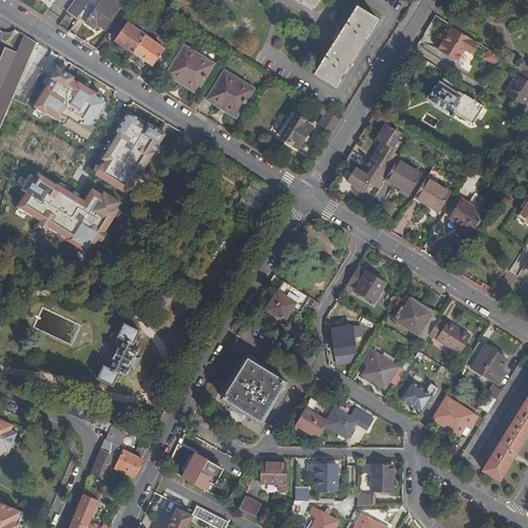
[(79,18),(92,0),(74,0),(67,11),(78,20),(79,18)]
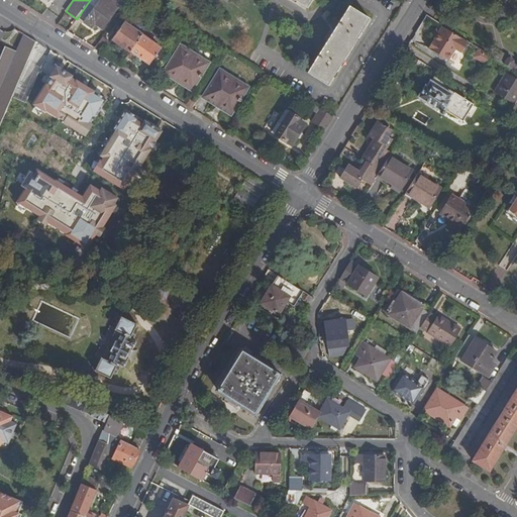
[(90,0),(78,17),(84,21),(83,21),(92,27),(95,23),(103,29),(119,7),(113,2),(114,0),(90,0)]
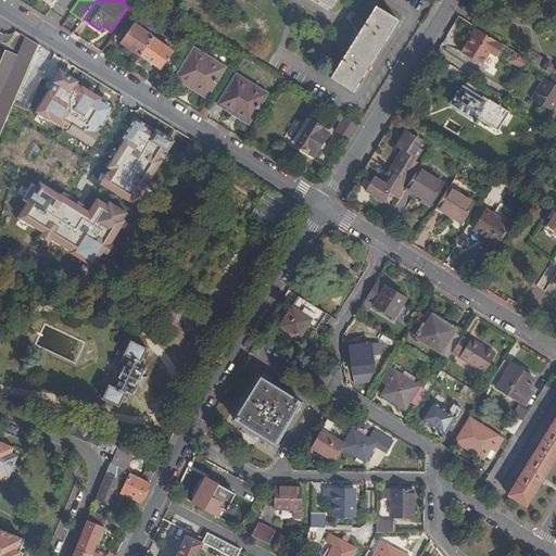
[(376,7),(330,78),(352,91),(397,20),(376,7)]
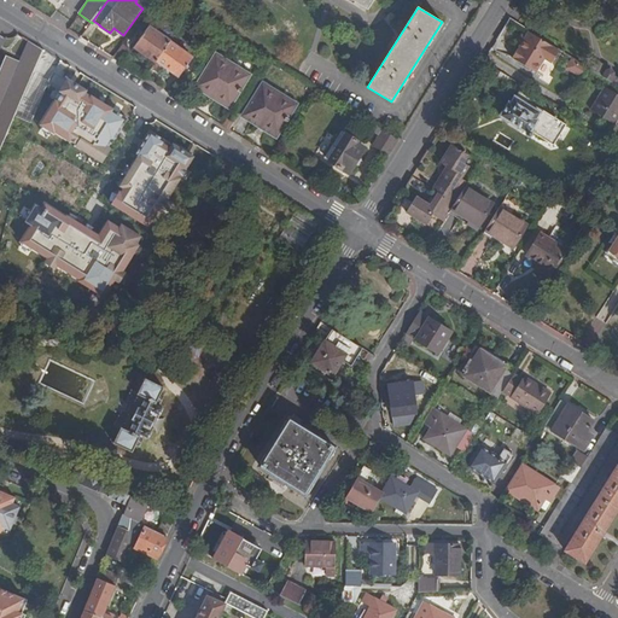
[(156,60),(169,42),(161,35),(163,31),(155,24),(151,29),(147,27),(134,46),(155,62),(156,60)]
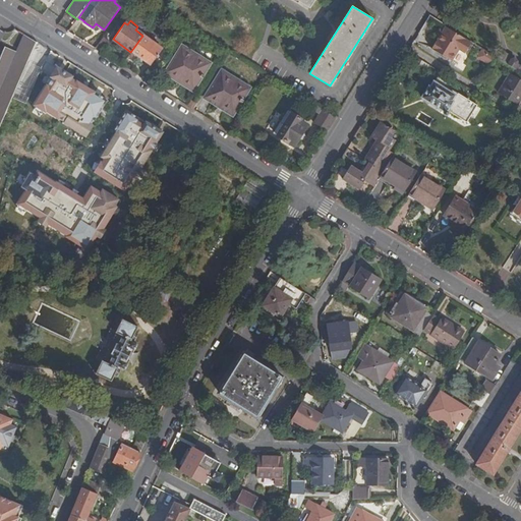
[(471,42),(446,25),(443,31),(441,34),(431,49),(453,61),(459,50),(464,53),(471,42)]
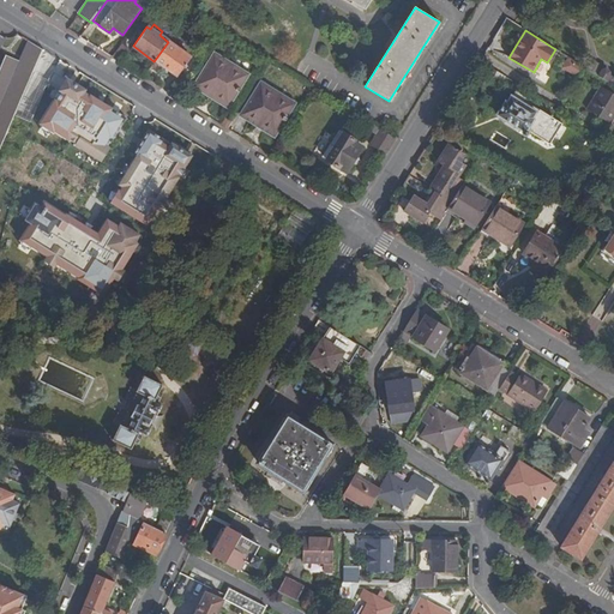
[(0,67),(0,148),(14,115),(42,48),(29,40),(19,61),(6,55),(0,67)]
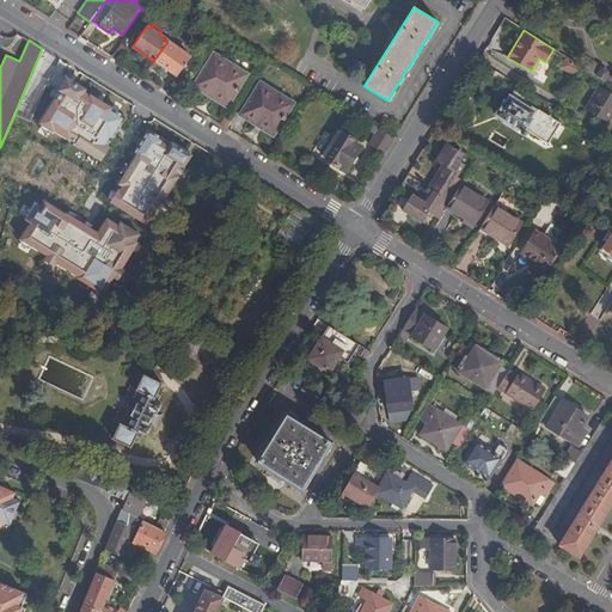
[(167,42),(154,60),(177,77),(191,56),(169,41),(167,42)]
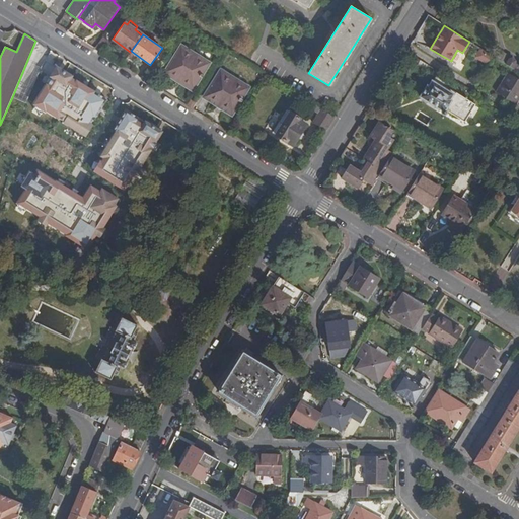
[(108,41),(102,38),(94,48),(102,53),(109,43),(108,41)]
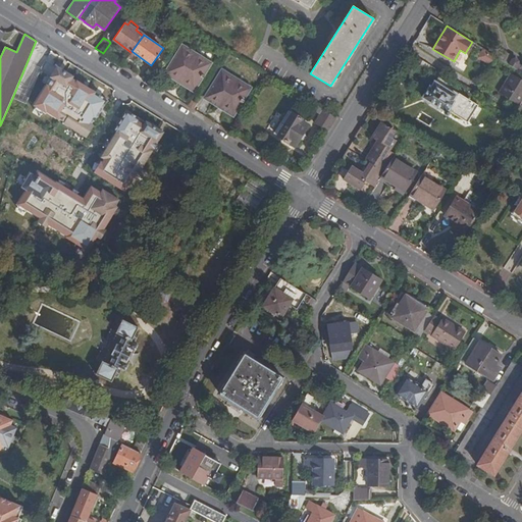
[(211,63),(183,45),(165,73),(194,91),(211,63)]
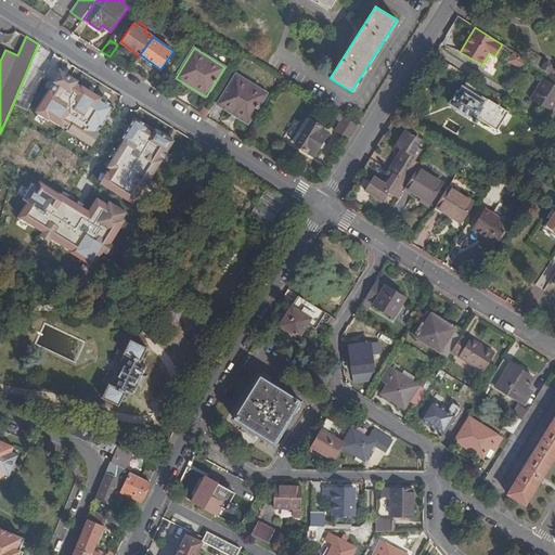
[(519,71),(525,64),(514,55),(508,62),(519,71)]
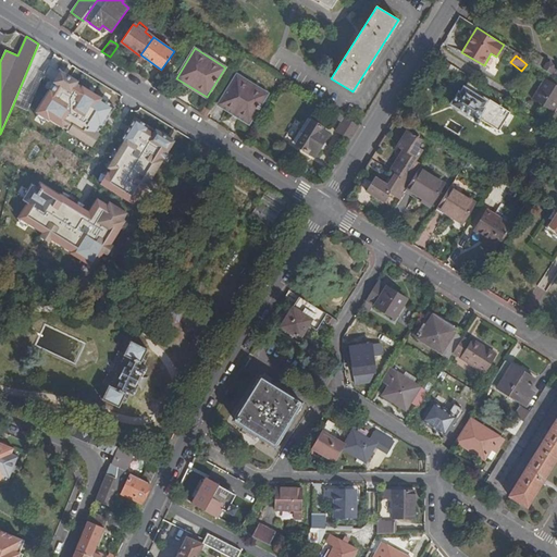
[(537,56),(533,62),(556,77),(556,69),(556,71),(553,69),(554,67),(553,65),(548,62),(546,63),(546,64),(543,62),(544,60),(537,56)]
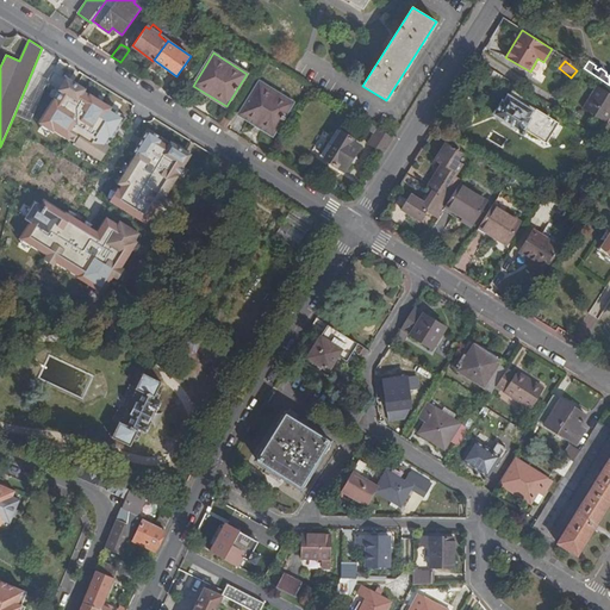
[(125,114),(61,76),(33,124),(99,160),(125,114)]
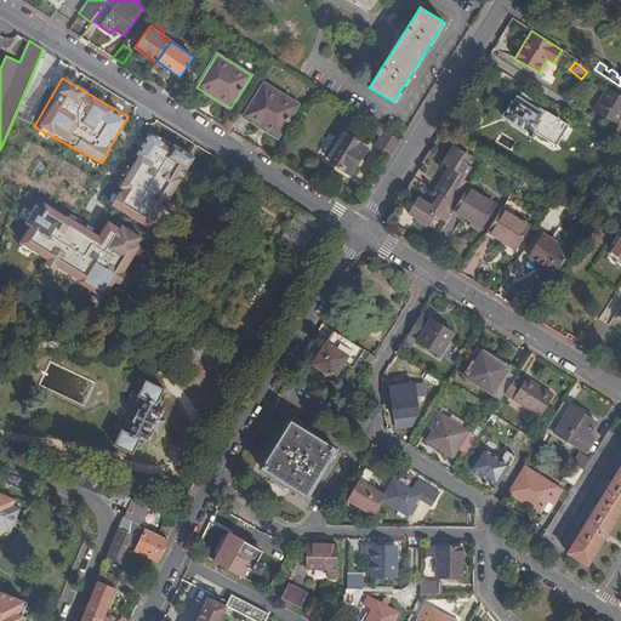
[(243,117),(278,137),(298,104),(265,84),(243,117)]
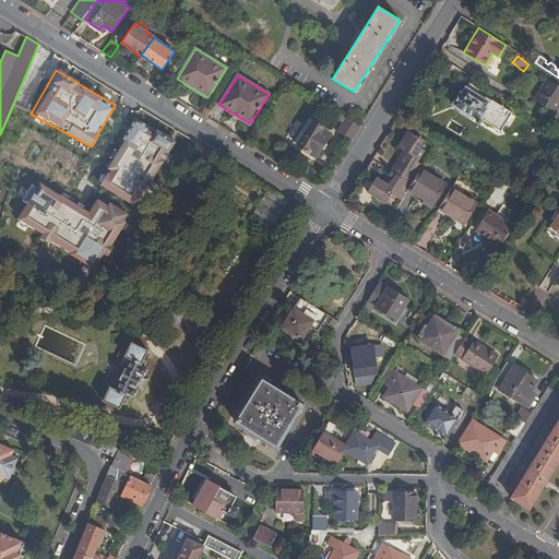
[(558,85),(547,79),(534,99),(555,113),(558,106),(558,85)]
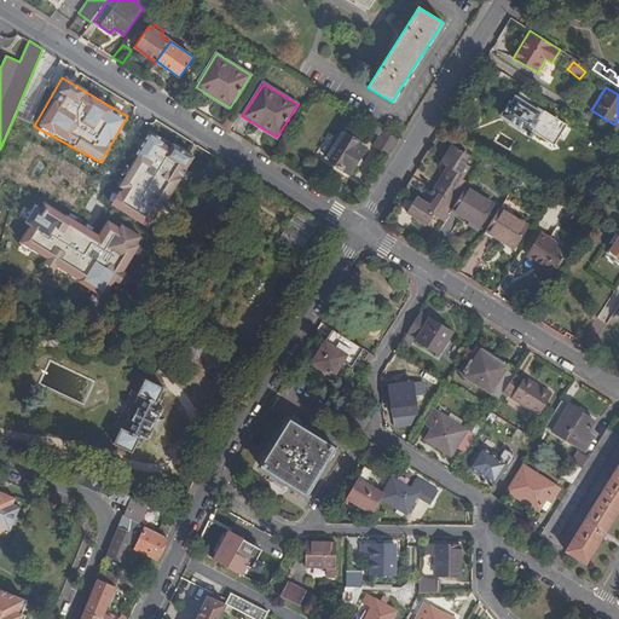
[(532,132),(532,131),(554,145),(567,125),(538,106),(536,110),(515,97),(512,103),(510,102),(501,116),(527,132),(526,133),(526,134),(527,134),(527,136),(528,137),(530,137),(531,137),(532,137),(532,136),(533,134),(533,133),(532,132)]
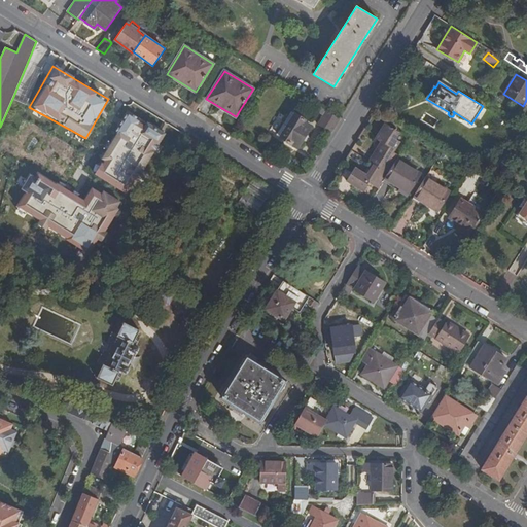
[(166,132),(126,110),(89,172),(126,195),(166,132)]
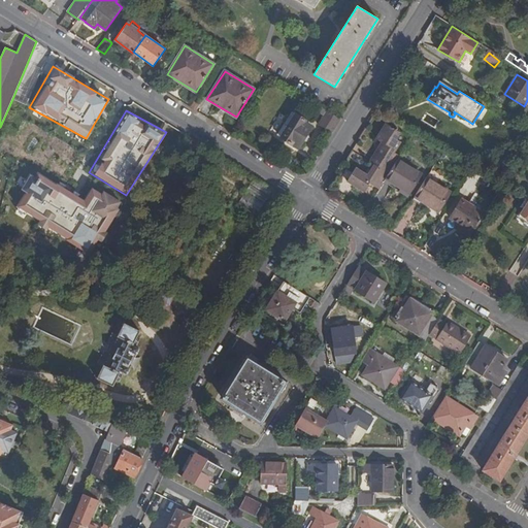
[(332,133),(340,119),(327,110),(319,125),(332,133)]
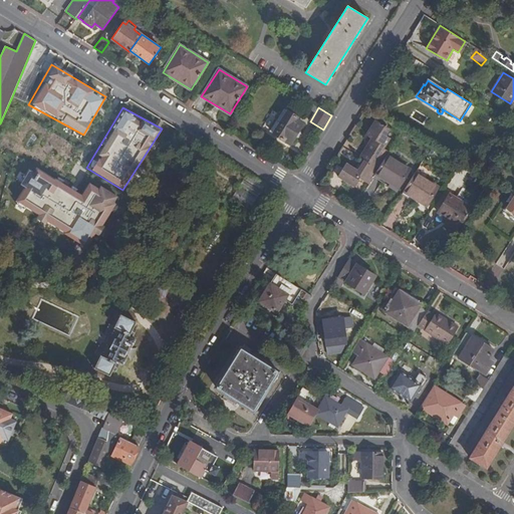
[(273,134),(290,145),(303,123),(297,119),(297,117),(284,109),(277,120),(280,122),(273,134)]
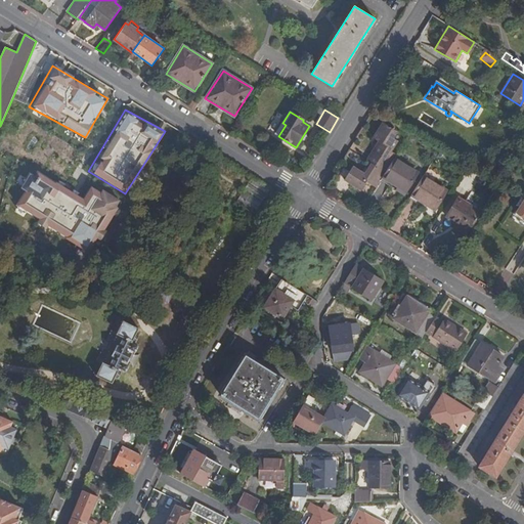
[(365,174),(362,173),(353,167),(345,180),(360,190),(366,181),(376,187),(383,177),(394,158),(396,155),(391,151),(398,141),(393,138),(397,132),(383,123),(374,138),(379,141),(382,143),(375,153),(373,151),(367,161),(368,162),(372,164),(365,174)]
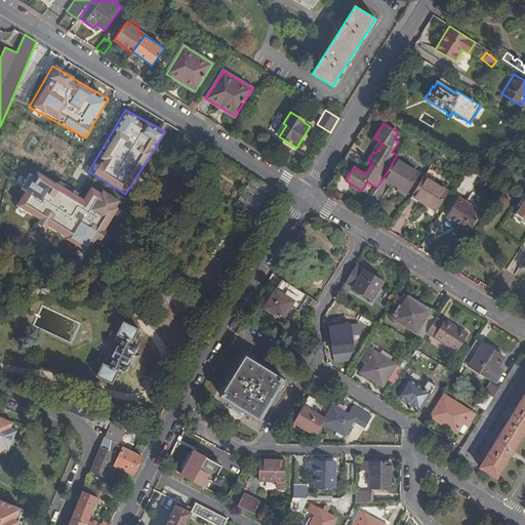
[(379,142),(373,152),(375,153),(382,144),(379,142)]
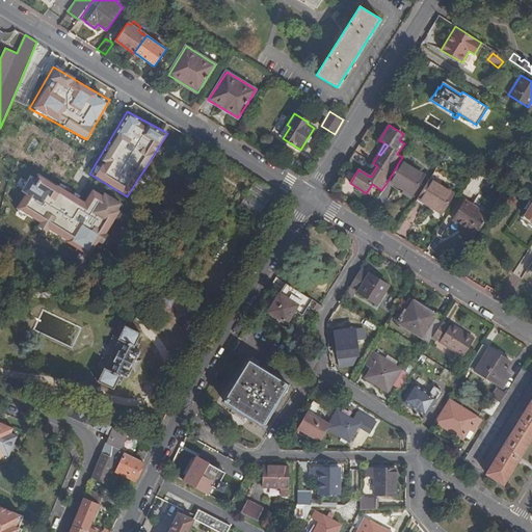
[(217,155),(212,152),(205,164),(210,167),(217,155)]
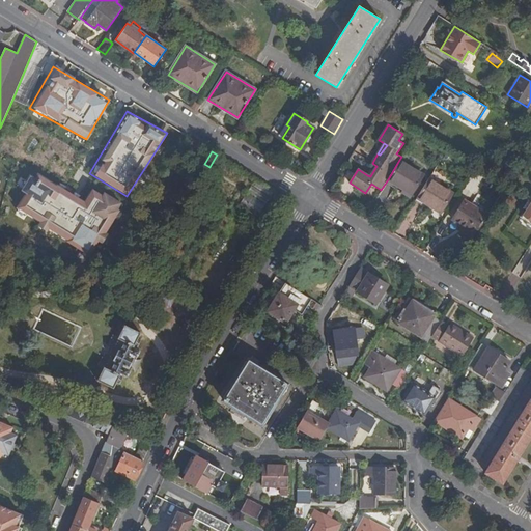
[(399,160),(388,179),(402,188),(411,193),(422,174),(399,160)]
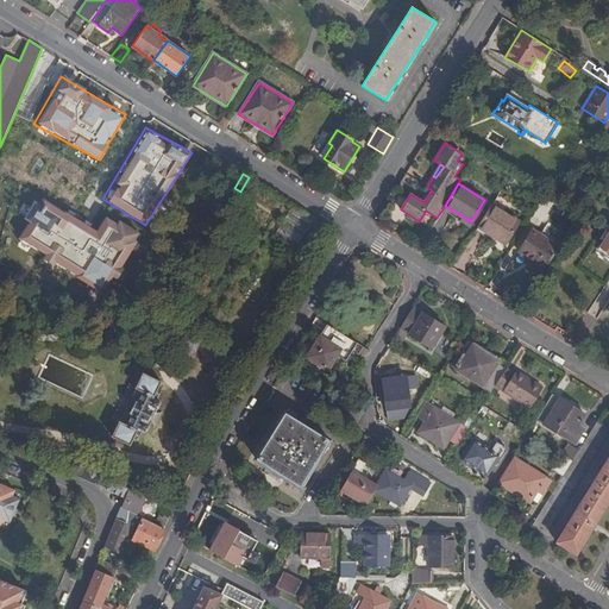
[(428,188),(421,201),(425,202),(432,190),(428,188)]
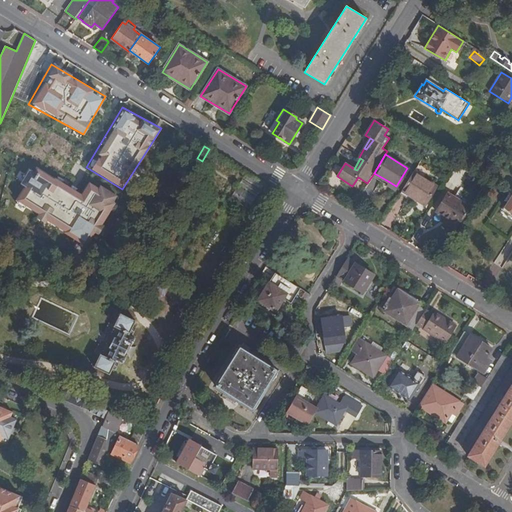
[(79,194),(27,164),(5,205),(88,252),(117,197),(86,180),(79,194)]
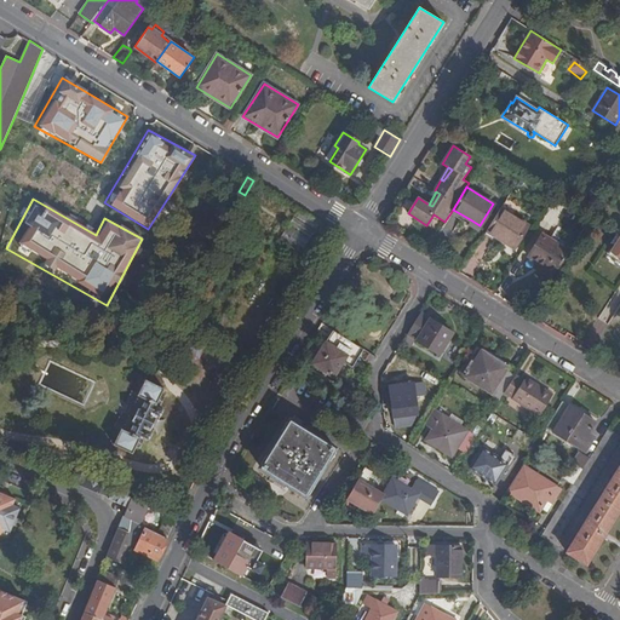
[(501,208),(487,231),(515,248),(529,227),(501,208)]
